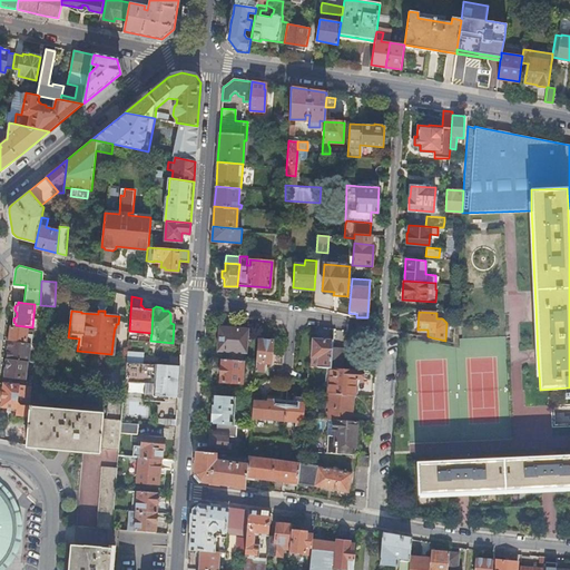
[(11,326),(10,341),(30,343),(31,343),(32,333),(27,333),(27,327),(11,326)]
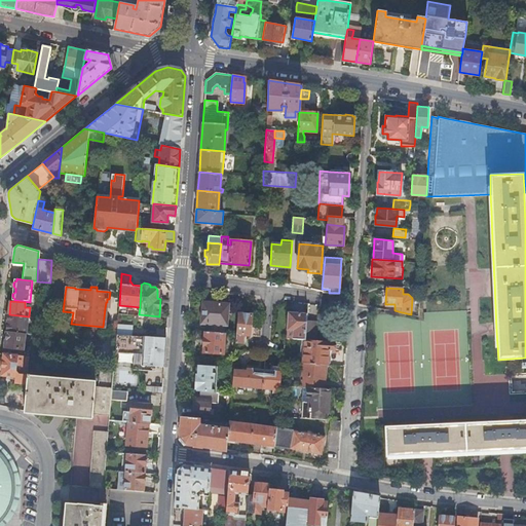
[(207,331),(224,333),(224,325),(227,325),(229,303),(202,301),(200,323),(208,324),(207,331)]
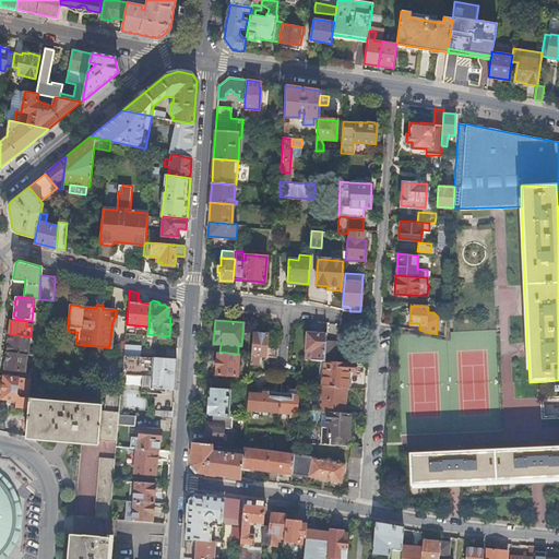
[(305,359),(323,361),(324,361),(325,341),(326,333),(307,332),(305,359)]
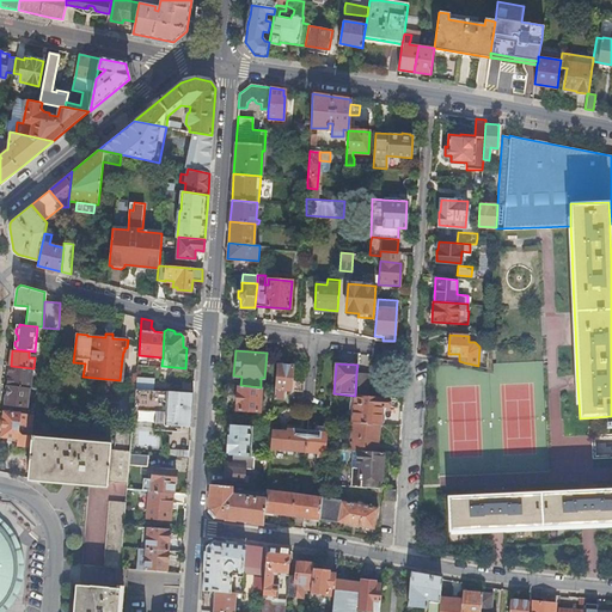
[(282,390),(303,391),(305,367),(303,367),(303,366),(292,365),(292,366),(276,365),(275,389),(274,399),(281,399),(282,390)]
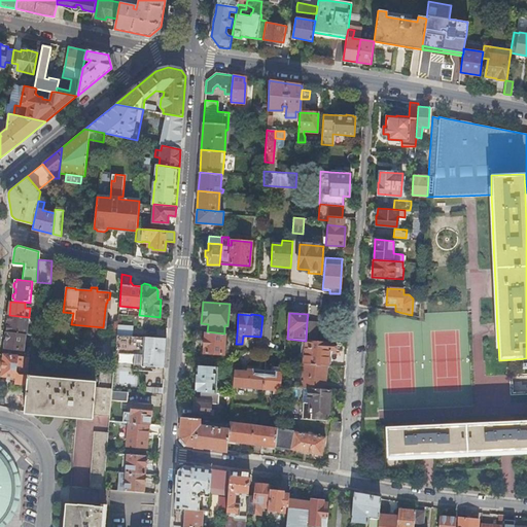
[(9,315),(7,331),(26,334),(27,334),(28,317),(9,315)]
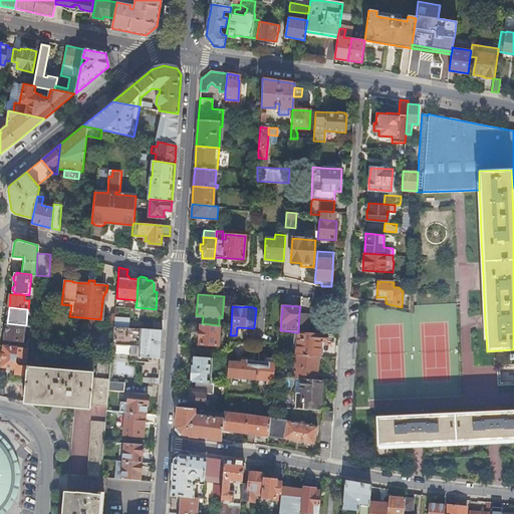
[(299,313),(298,332),(307,332),(308,314),(299,313)]
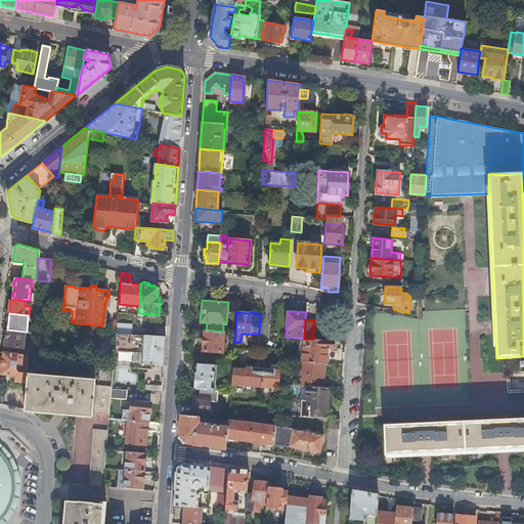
[(117,333),(131,334),(132,323),(117,322),(117,333)]
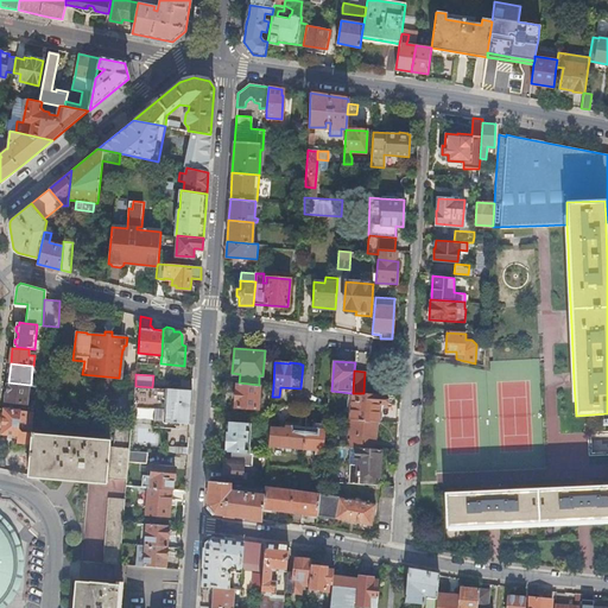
[(30,385),(8,382),(7,401),(27,404),(30,385)]
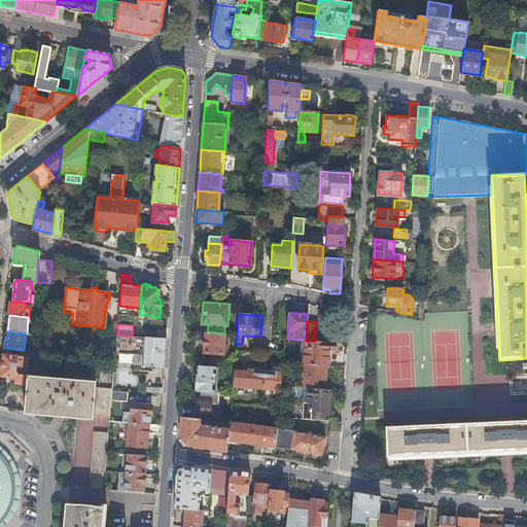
[(223,354),(225,334),(224,334),(207,331),(205,331),(203,353),(223,354)]
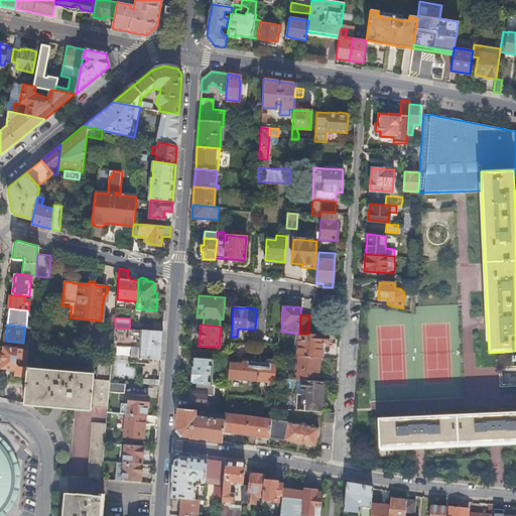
[(149,358),(160,359),(162,331),(129,329),(115,328),(113,345),(131,347),(130,361),(148,363),(149,358)]
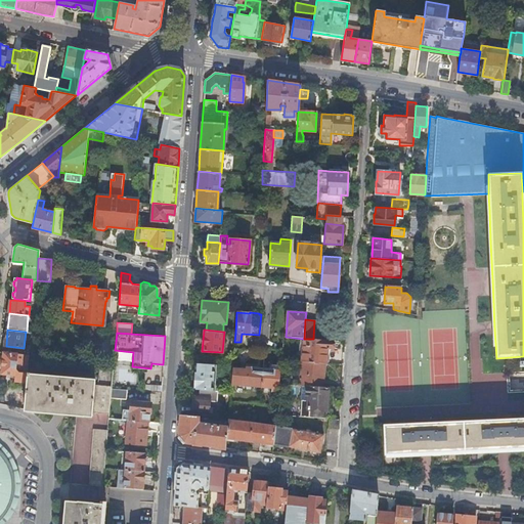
[(301,362),(324,363),(325,363),(326,349),(332,349),(332,341),(313,339),(304,339),(303,339),(301,362)]
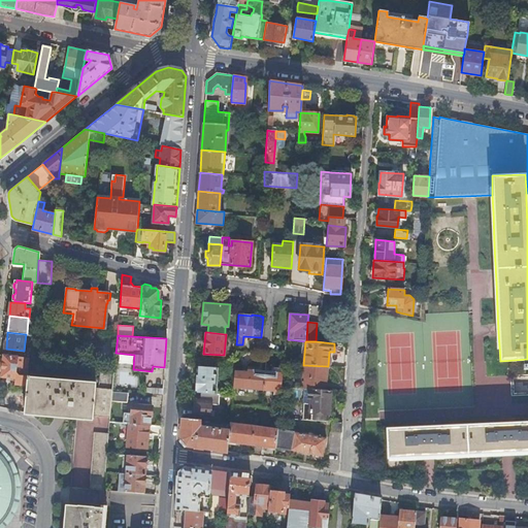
[(19,357),(4,355),(2,376),(9,377),(8,388),(15,389),(15,381),(24,382),(26,367),(18,366),(19,357)]
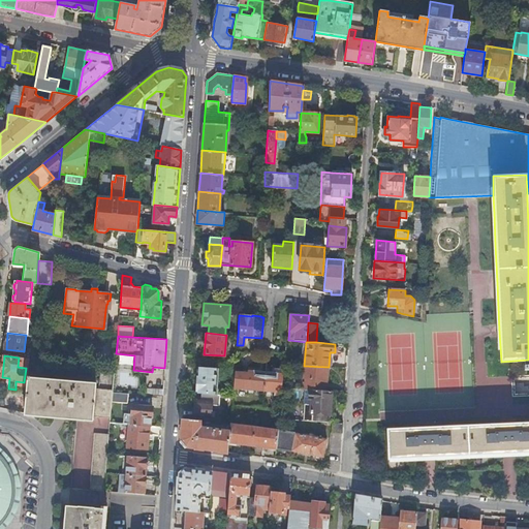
[(220,369),(235,370),(236,361),(221,360),(220,369)]
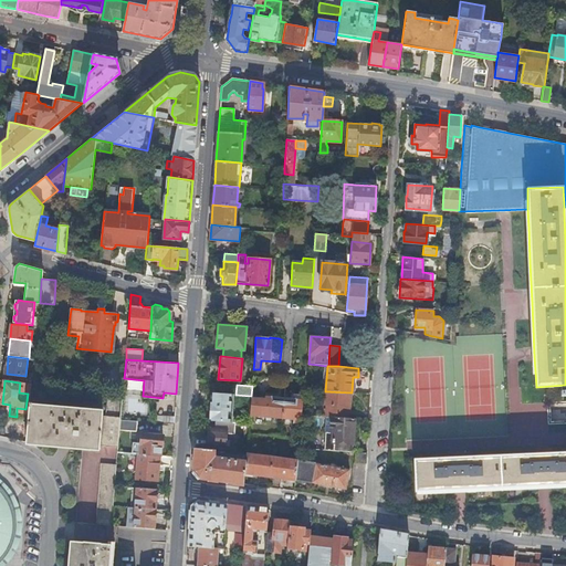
[(326,417),(332,417),(348,418),(350,392),(325,391),(324,406),(326,406),(326,417)]
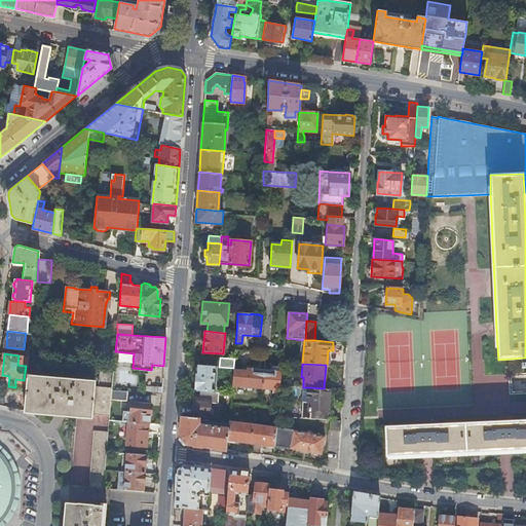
[(232,376),(233,368),(219,367),(196,365),(194,390),(200,391),(215,392),(217,375),(232,376)]
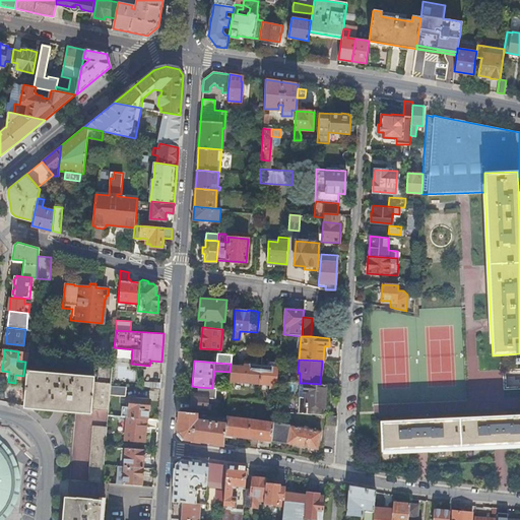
[(259,384),(276,386),(277,381),(278,364),(269,363),(268,367),(260,367),(259,384)]
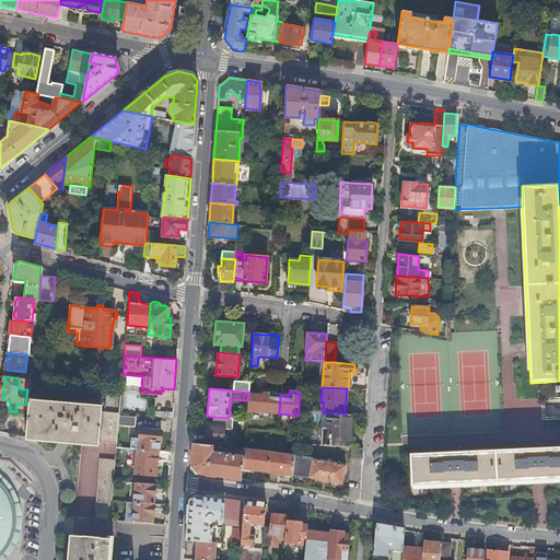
[(247,410),(279,413),(280,395),(248,392),(247,400),(247,410)]
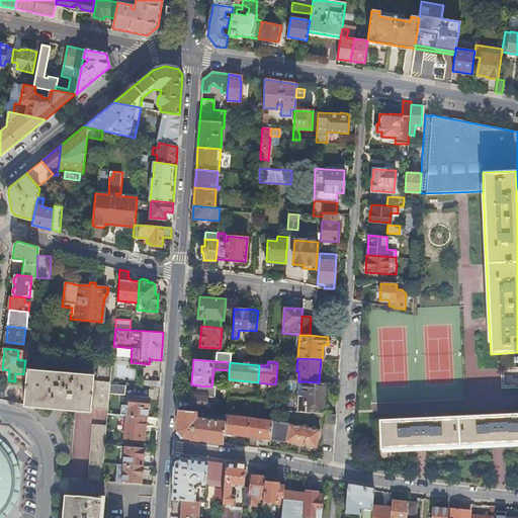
[(92,408),(108,409),(109,393),(110,383),(110,381),(94,379),(94,377),(66,375),(66,372),(48,370),(47,373),(30,372),(30,368),(27,368),(24,404),(33,405),(33,404),(83,408),(83,409),(92,410),(92,408)]
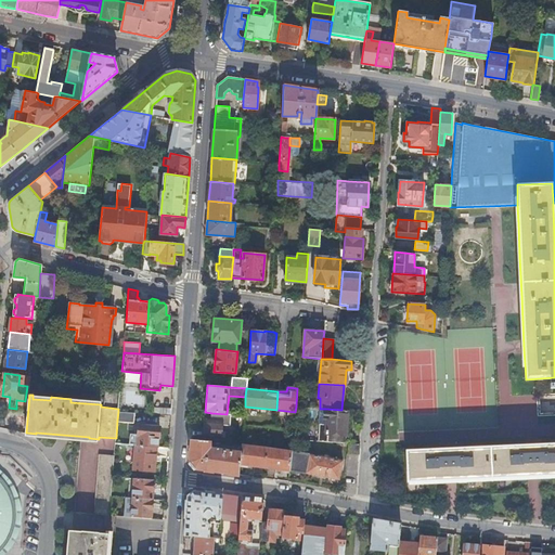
[(319,424),(318,441),(345,443),(347,411),(341,410),(325,409),(324,420),(326,420),(326,425),(319,424)]
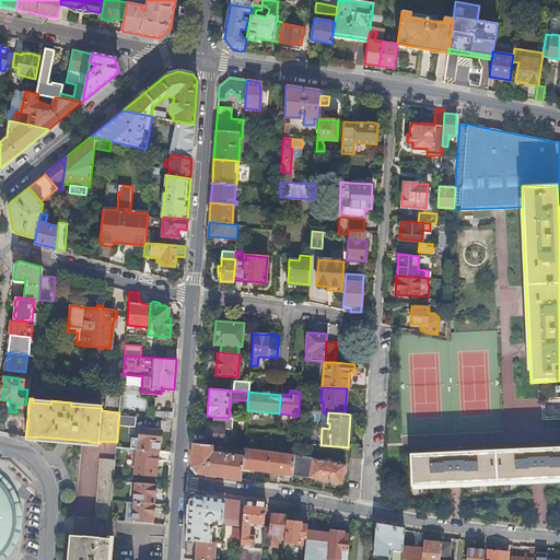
[(118,424),(136,426),(136,416),(119,415),(118,424)]
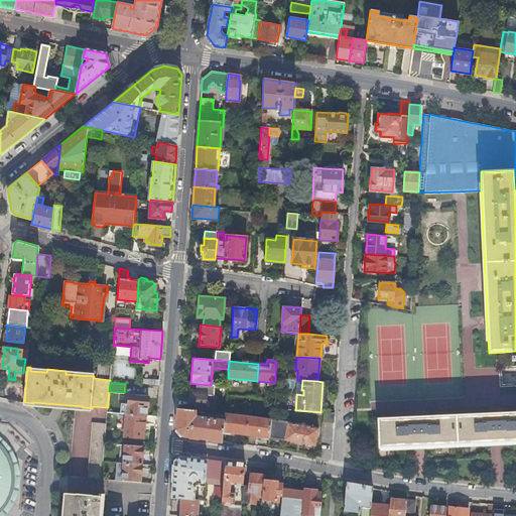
[(213,396),(214,385),(211,385),(197,384),(197,391),(190,391),(188,407),(205,408),(206,395),(213,396)]
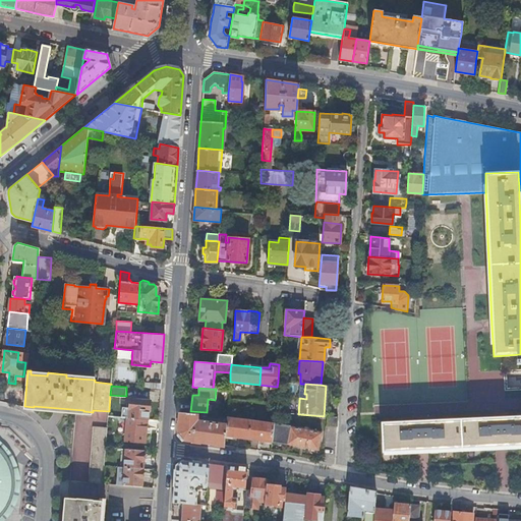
[(122,407),(121,417),(132,417),(148,418),(149,410),(150,400),(129,398),(129,407),(122,407)]
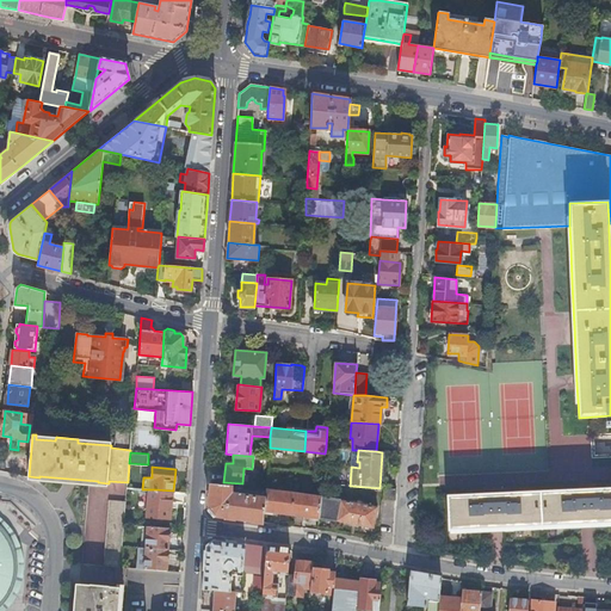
[(263,523),(264,510),(265,498),(240,495),(240,494),(238,494),(234,495),(230,493),(230,486),(210,485),(209,510),(215,517),(263,523)]
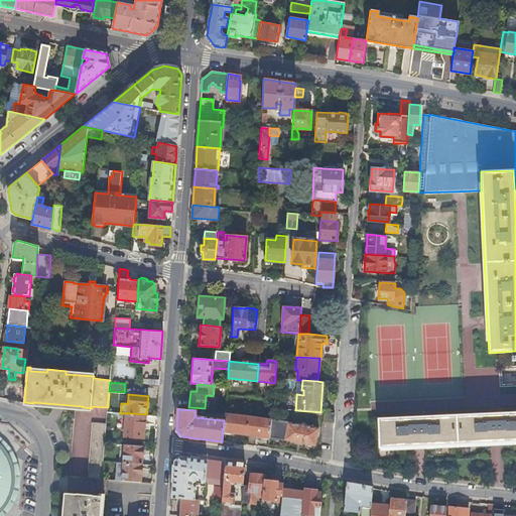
[(515,411),(514,412),(377,417),(378,447),(393,446),(515,441),(515,411)]
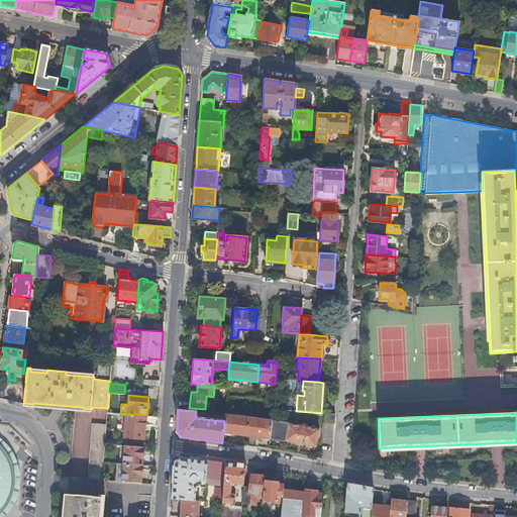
[(333,414),(323,413),(323,423),(333,424),(333,414)]
